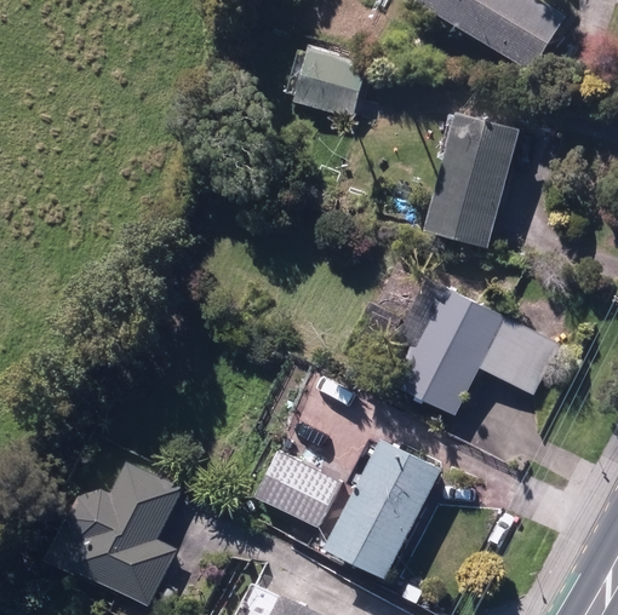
[(411,0),(531,73),(565,17),(536,0),(411,0)]
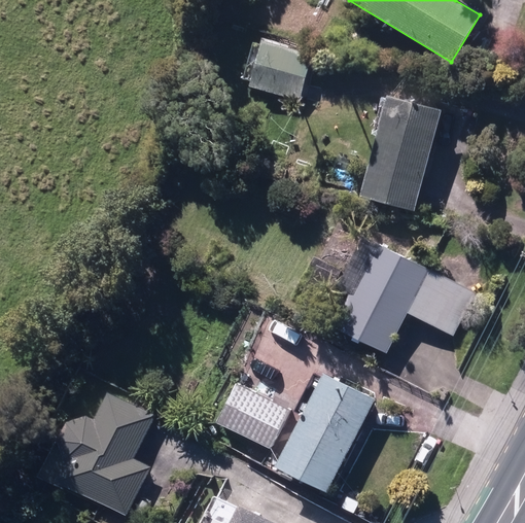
[(249,86),(298,99),(310,55),(261,41),(249,86)]
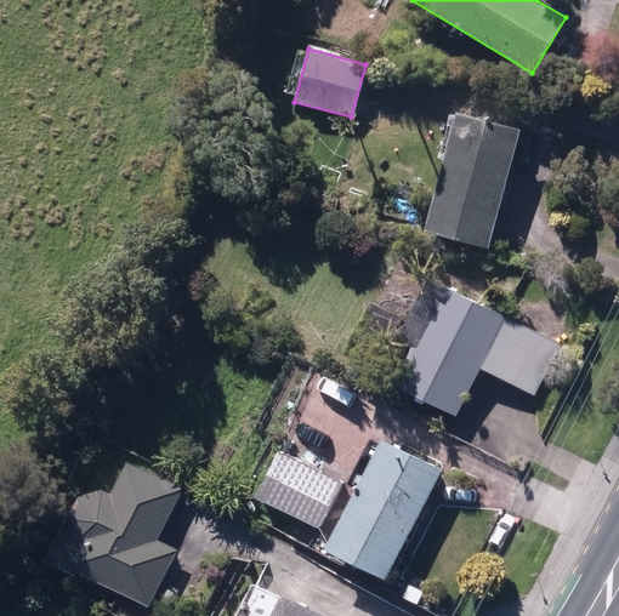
[(424,234),(484,250),(517,131),(456,115),(455,121),(444,119),(437,144),(448,148),(424,234)]
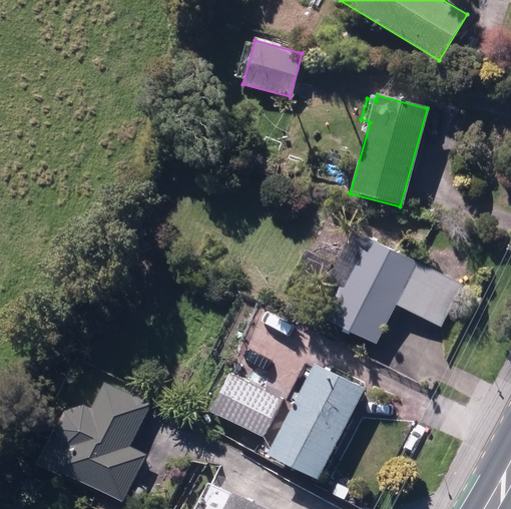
[(344,283),(326,320),(377,344),(395,305),(441,326),(461,284),(365,238),(353,231),(331,276),(344,283)]
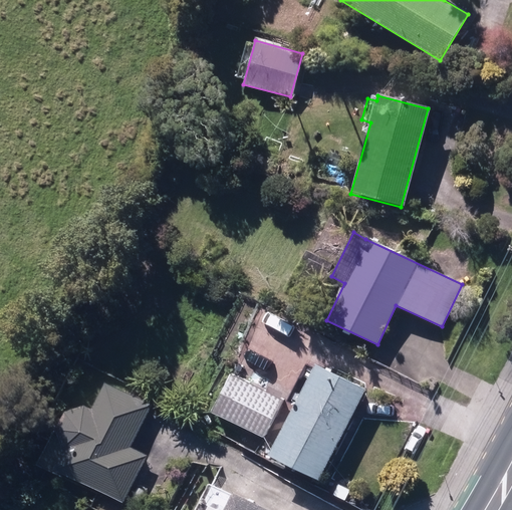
[(267,455),(316,481),(363,391),(315,365),(267,455)]
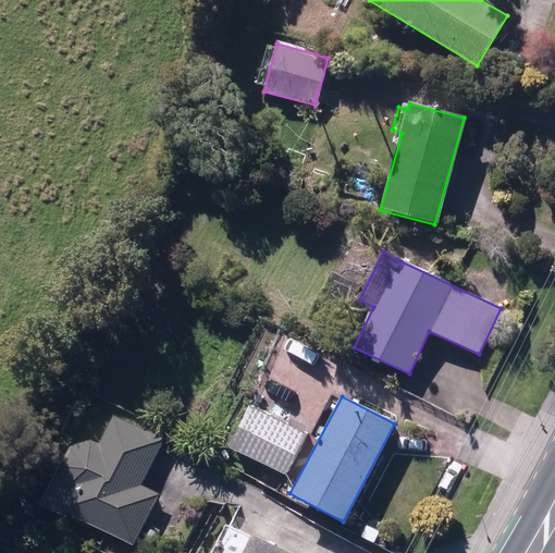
[(229,446),(284,472),(304,432),(248,405),(229,446)]
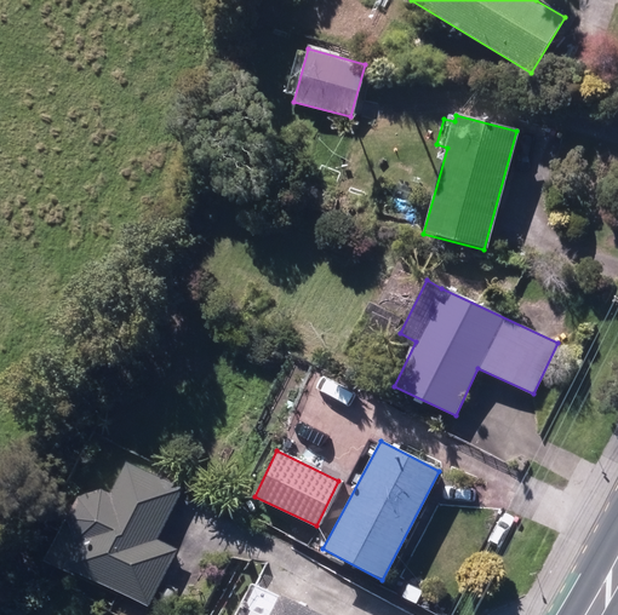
[(64,564),(148,607),(176,550),(154,540),(179,488),(126,461),(110,494),(101,489),(78,498),(68,516),(76,540),(64,564)]
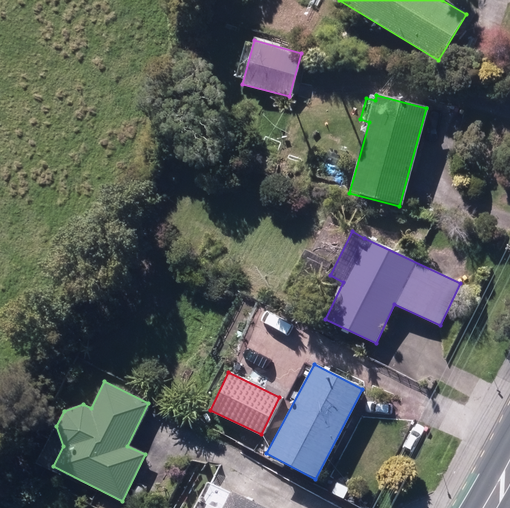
[(182,406),(198,413),(202,403),(186,396),(182,406)]
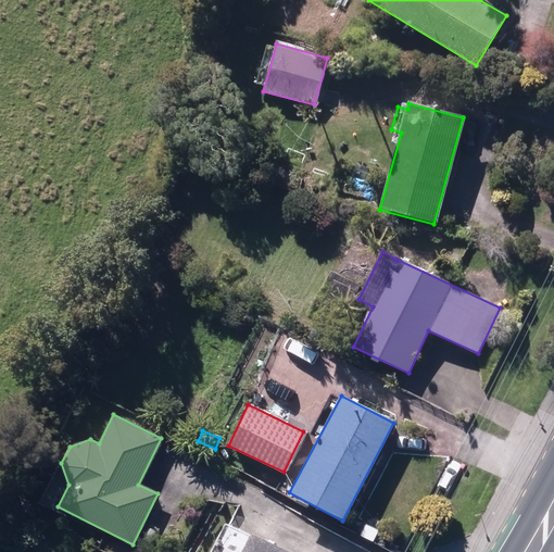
[(290,551),(252,534),(242,551),(290,551)]
